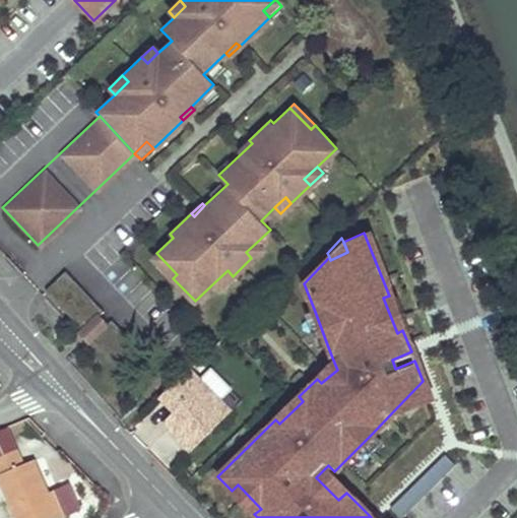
[(262,248),(257,242),(246,252),(251,258),(262,248)]
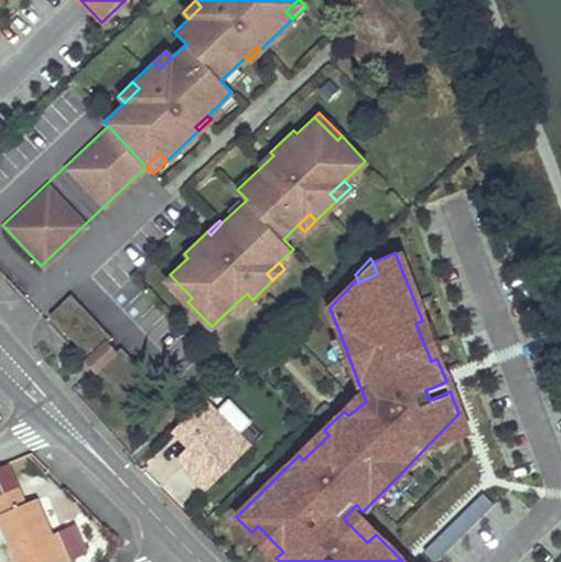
[(192,298),(170,274),(165,279),(187,302),(192,298)]
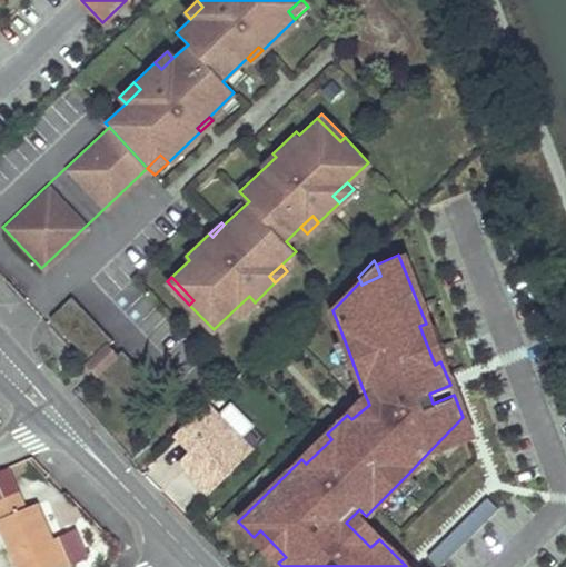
[(249,296),(235,309),(240,316),(255,302),(249,296)]
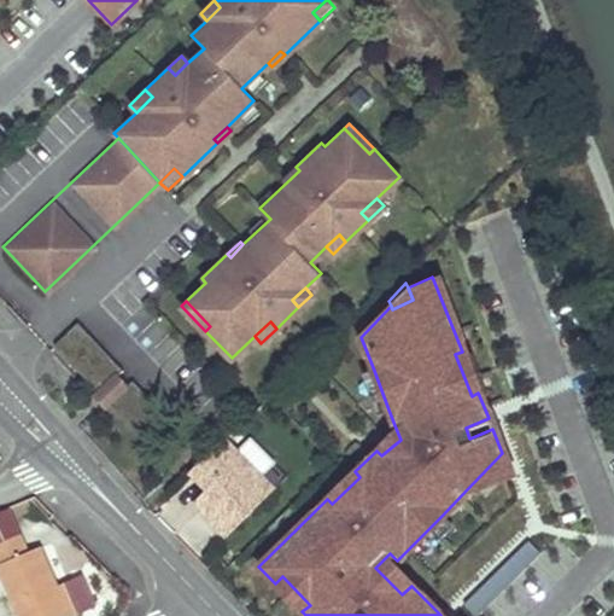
[(462,352),(455,354),(472,396),(478,393),(483,391),(466,349),(462,352)]
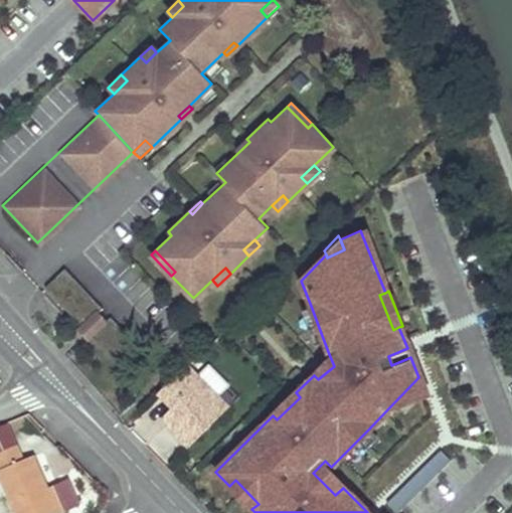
[(324,341),(311,306),(302,310),(315,344),(324,341)]
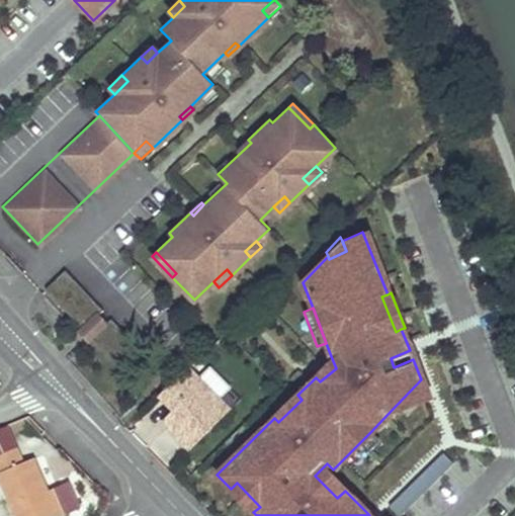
[(406,362),(413,359),(410,350),(403,353),(406,362)]
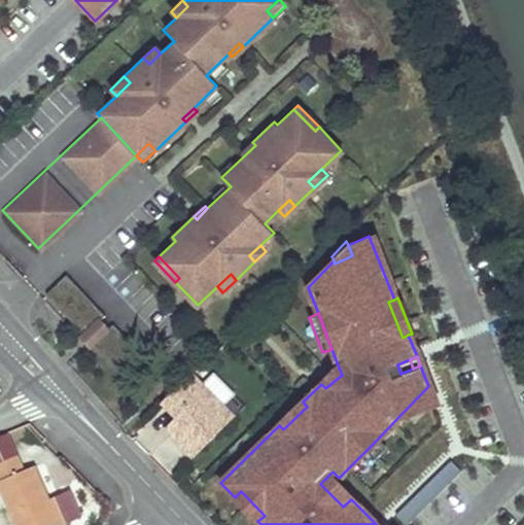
[(342,375),(337,362),(319,381),(321,384),(325,388),(342,375)]
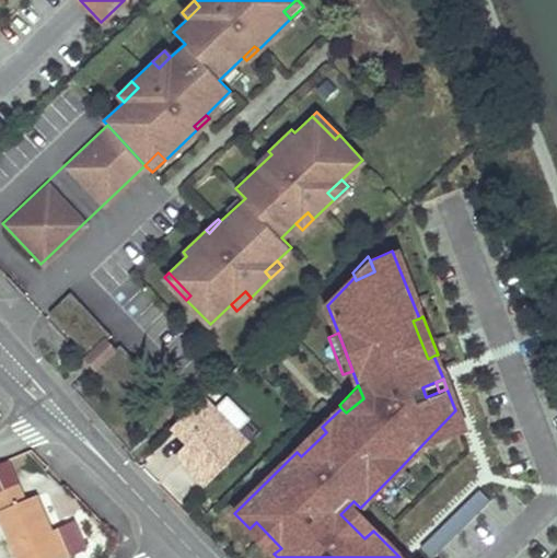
[(202,395),(171,425),(186,441),(177,450),(182,455),(178,458),(204,484),(247,441),(202,395)]
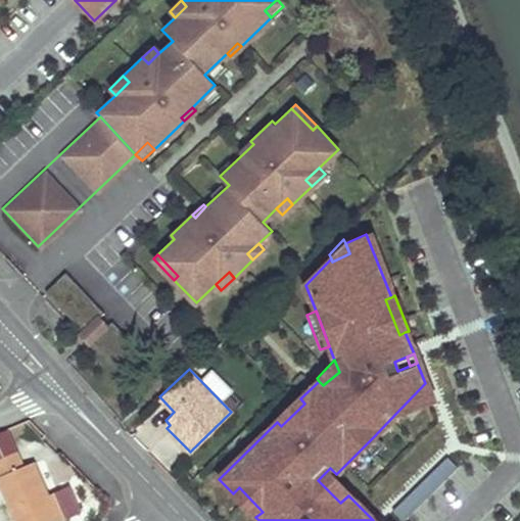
[(432,399),(425,383),(395,414),(432,399)]
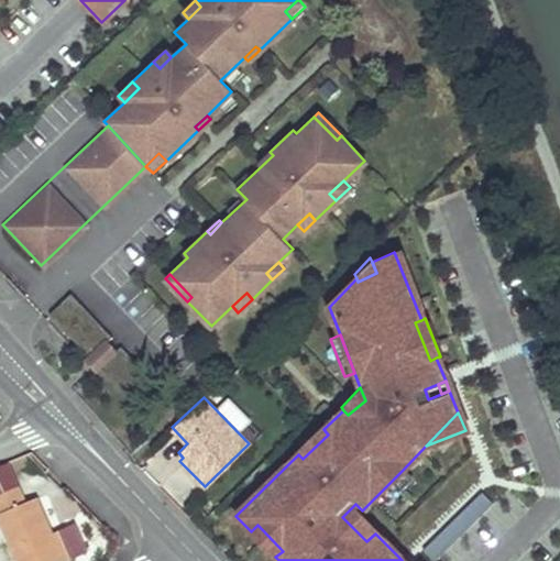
[(324,429),(320,427),(295,451),(298,454),(303,459),(328,435),(324,429)]
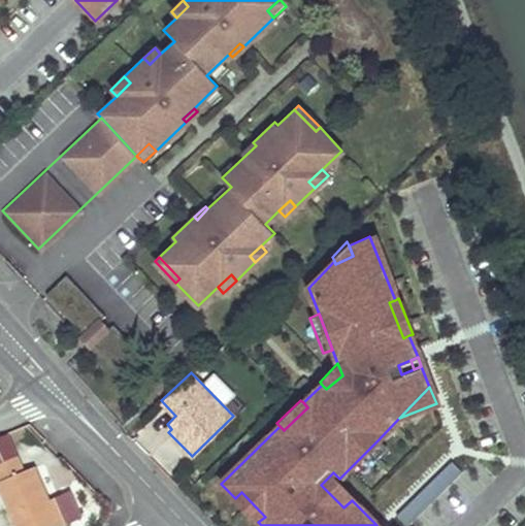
[(378,440),(354,464),(361,471),(385,448),(378,440)]
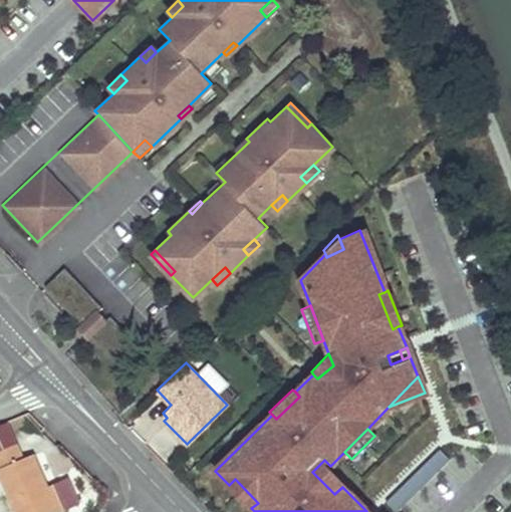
[(55,511),(46,488),(33,455),(23,459),(18,446),(0,453),(0,475),(14,511),(55,511)]
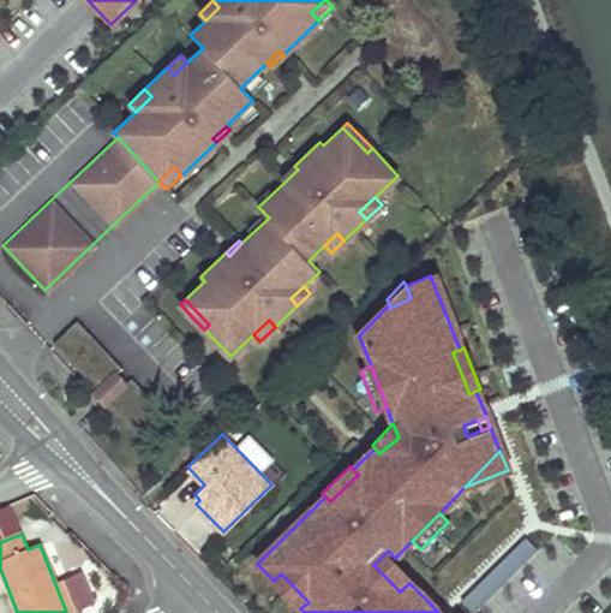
[(522,535),(459,600),(469,611),(533,547),(522,535)]
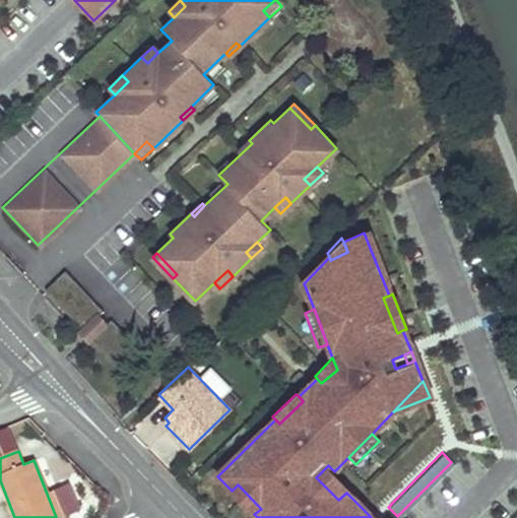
[(334,471),(328,465),(316,477),(338,500),(346,493),(329,476),(334,471)]
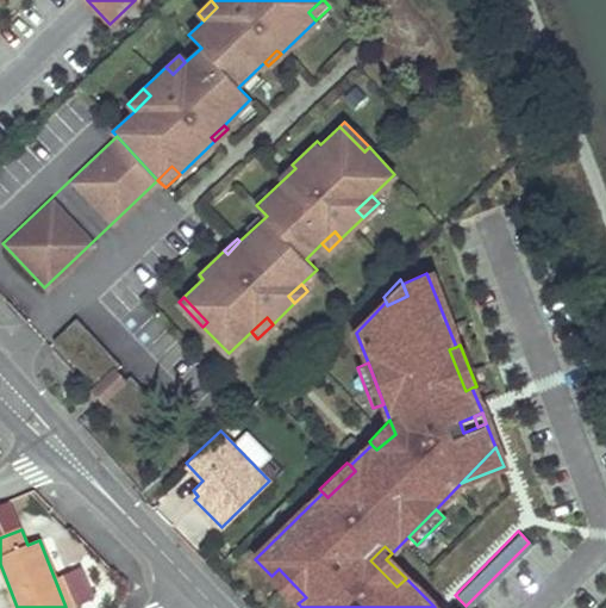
[(279,569),(272,576),(298,603),(306,597),(279,569)]
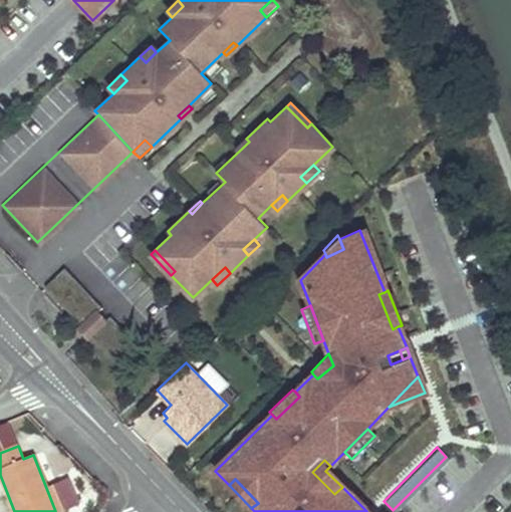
[(63,511),(65,511),(54,485),(46,488),(55,511),(63,511)]
